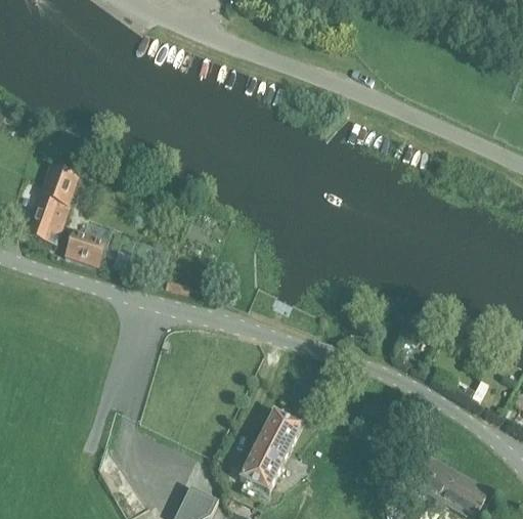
[(70,206),(68,206),(79,175),(53,166),(29,233),(57,244),(70,206)]
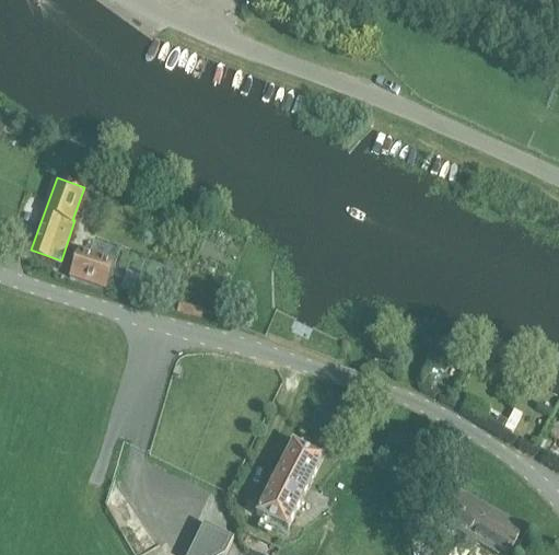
[(72,268),(109,281),(118,257),(81,243),(72,268)]
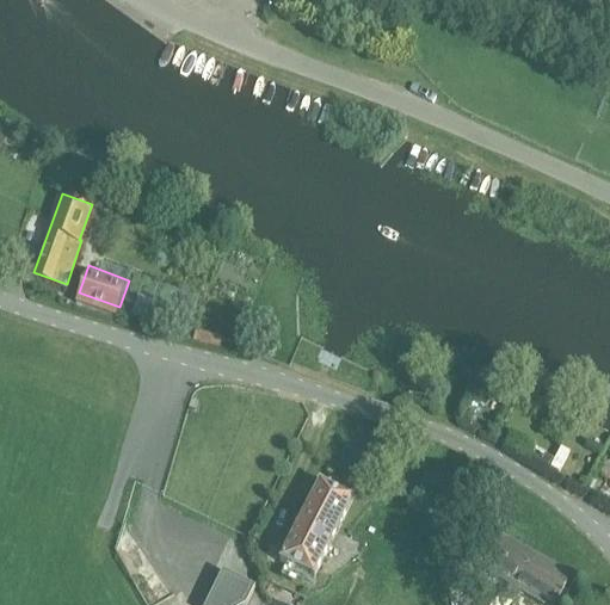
[(146,267),(136,298),(189,313),(185,327),(217,335),(229,290),(146,267)]
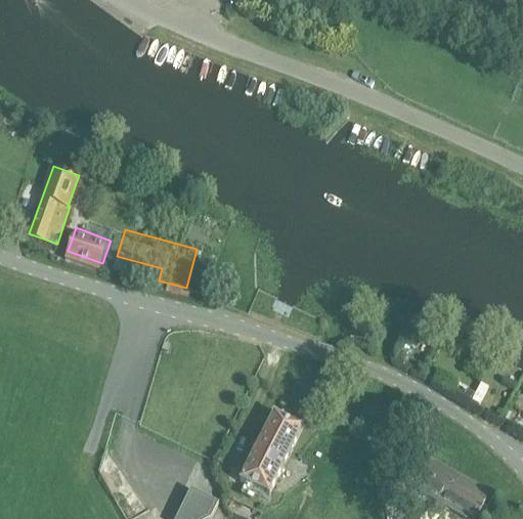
[(400,349),(396,357),(403,360),(407,353),(400,349)]
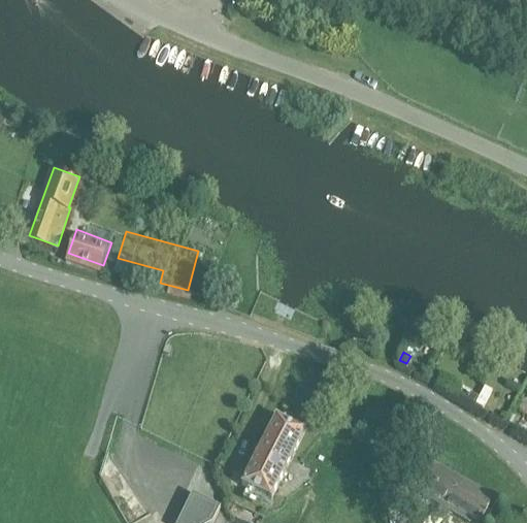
[(471,388),(468,395),(475,398),(479,392),(471,388)]
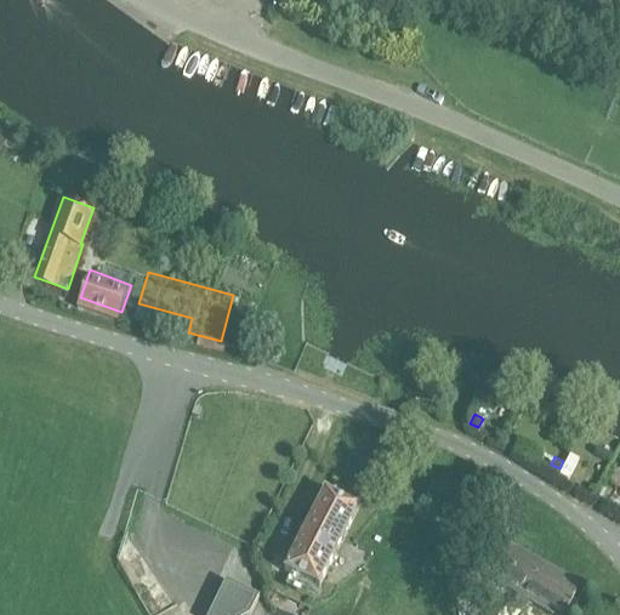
[(322,584),(360,502),(336,490),(325,485),(286,567),(322,584)]
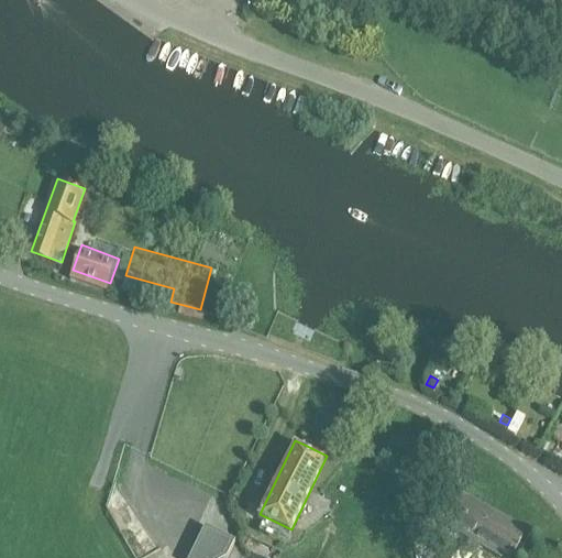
[(455,485),(438,516),(470,535),(464,545),(472,549),(478,539),(481,540),(510,557),(518,557),(531,536),(525,532),(527,527),(528,526),(455,485)]
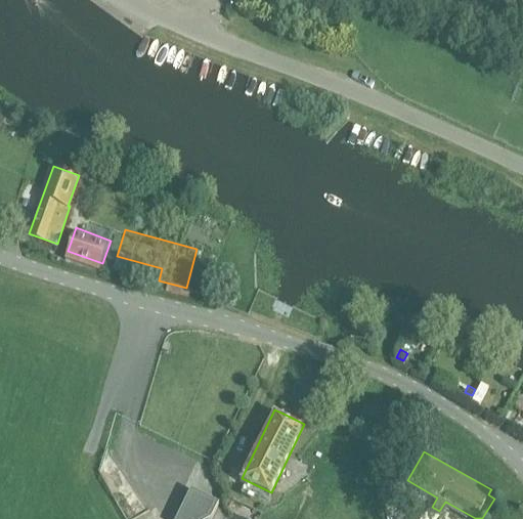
[(191,485),(173,518),(204,518),(210,515),(219,499),(191,485)]
